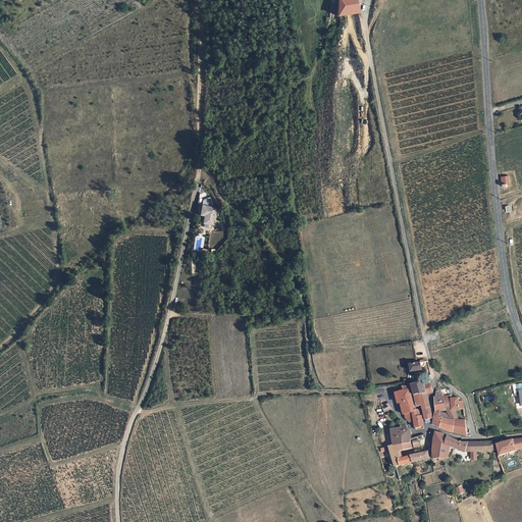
[(335,0),(335,19),(337,18),(338,23),(345,21),(344,16),(358,12),(356,0),(335,0)]
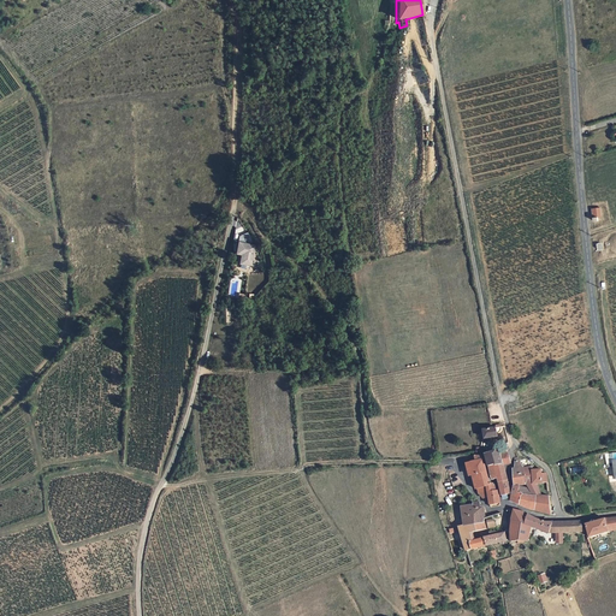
[(255,247),(240,242),(236,253),(241,254),(238,262),(249,266),(255,247)]
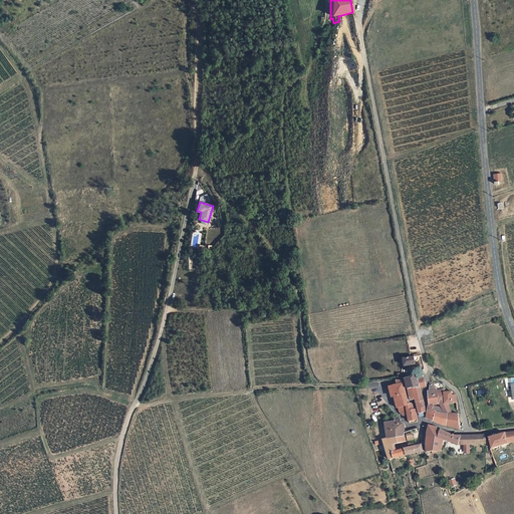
[(416,365),(414,359),(405,361),(406,367),(416,365)]
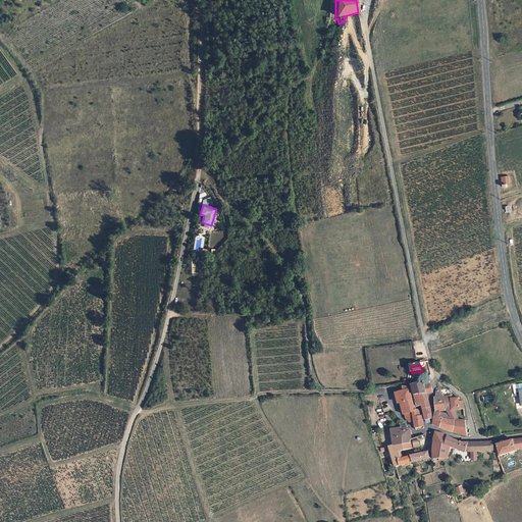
[(418,395),(427,395),(425,388),(424,383),(410,383),(413,395),(418,395)]
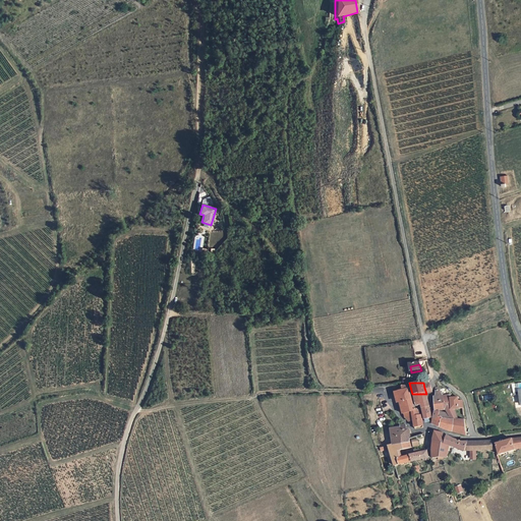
[(396,389),(399,401),(397,402),(400,412),(402,411),(403,415),(407,419),(411,418),(412,419),(419,418),(417,412),(416,413),(414,409),(412,409),(406,387),(396,389)]
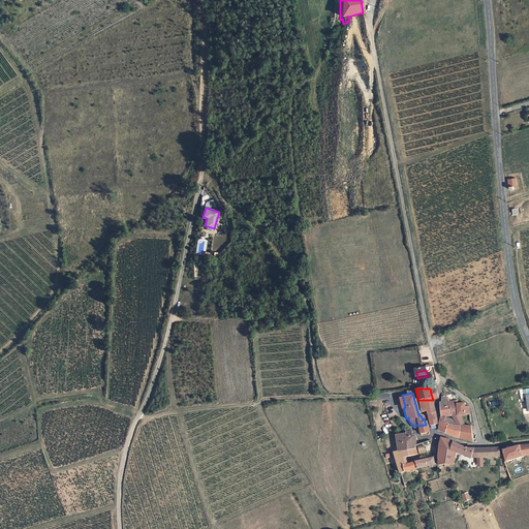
[(456,426),(456,423),(447,401),(446,397),(442,398),(443,403),(441,404),(441,417),(445,419),(446,426),(456,426)]
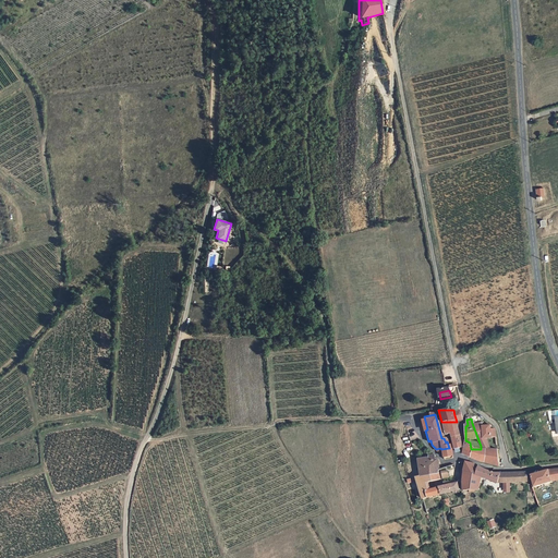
[(460,434),(457,422),(447,422),(448,433),(449,436),(460,434)]
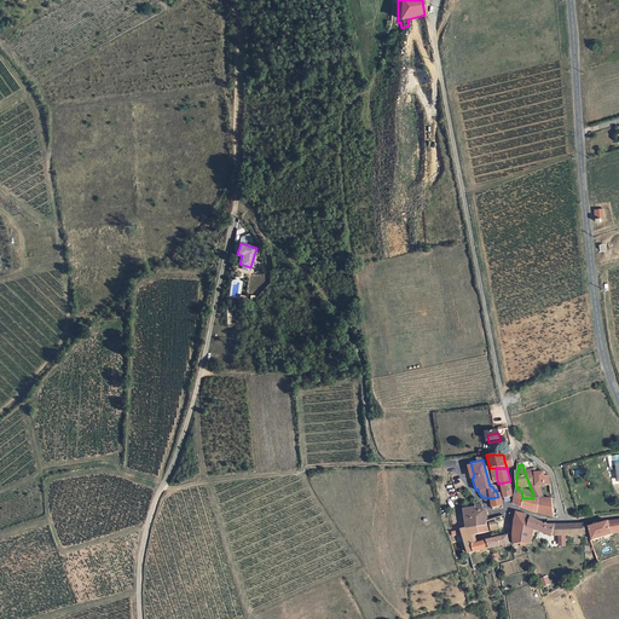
[(524,469),(533,495),(539,493),(537,482),(548,481),(545,474),(543,475),(542,474),(541,474),(537,474),(536,472),(532,472),(532,468),(524,469)]
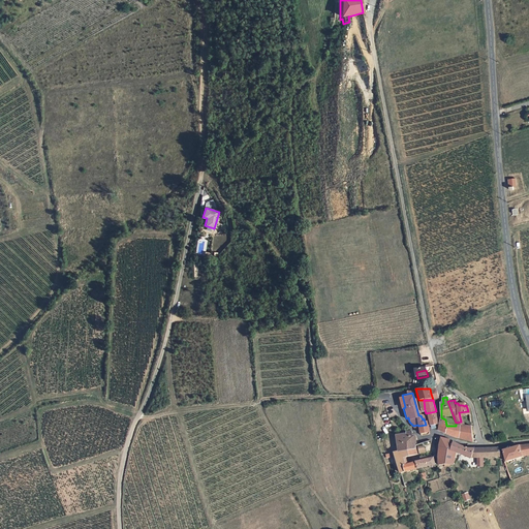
[(436,423),(436,411),(426,413),(430,423),(436,423)]
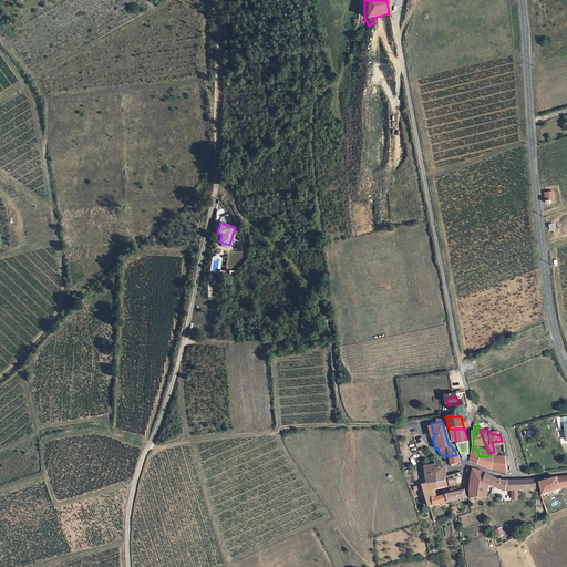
[(477,450),(473,447),(470,463),(486,468),(488,456),(478,456),(477,450)]
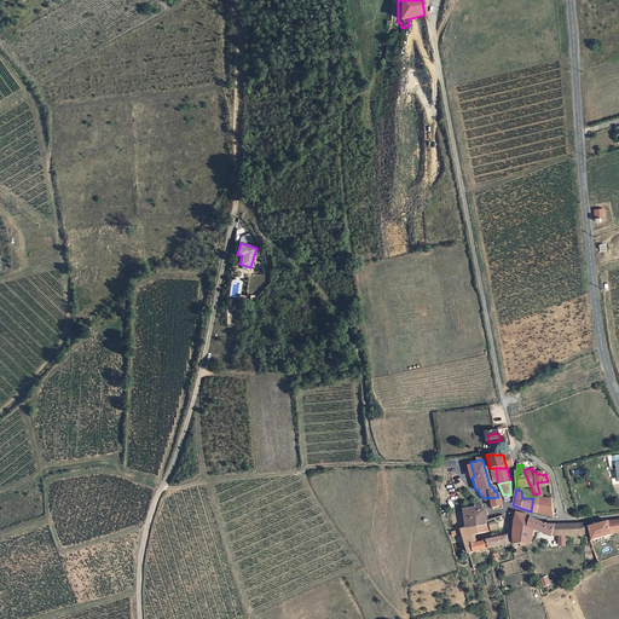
[(539,493),(533,495),(533,498),(531,512),(554,513),(551,493),(539,493)]
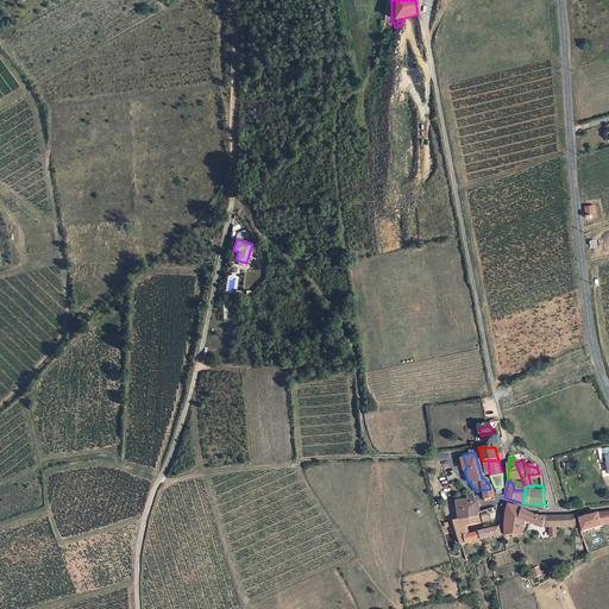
[(483,498),(493,496),(490,489),(482,490),(481,491),(483,498)]
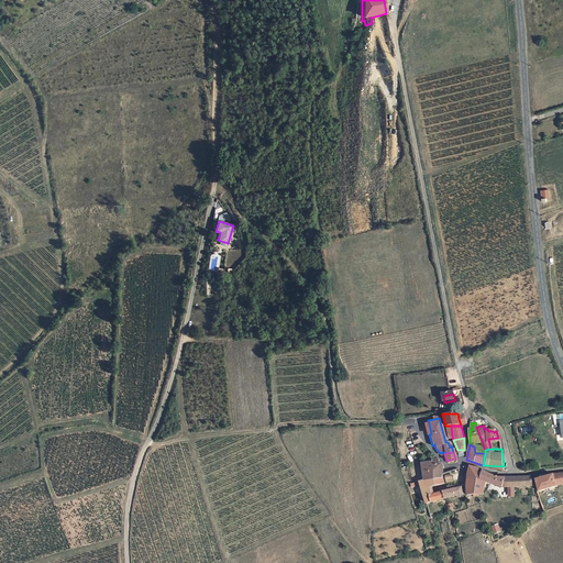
[(422,468),(427,483),(444,476),(442,467),(440,467),(439,466),(439,464),(438,464),(434,464),(434,466),(429,467),(422,468)]
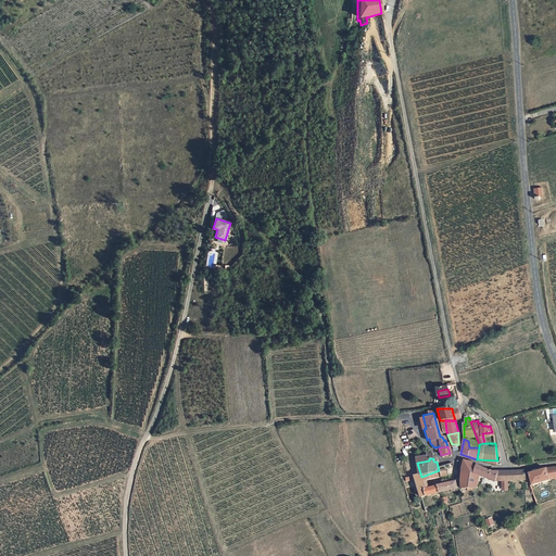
[(466,464),(465,465),(463,479),(463,481),(463,487),(463,492),(478,490),(478,479),(491,479),(532,479),(530,471),(529,469),(493,469),(484,469),(466,464)]
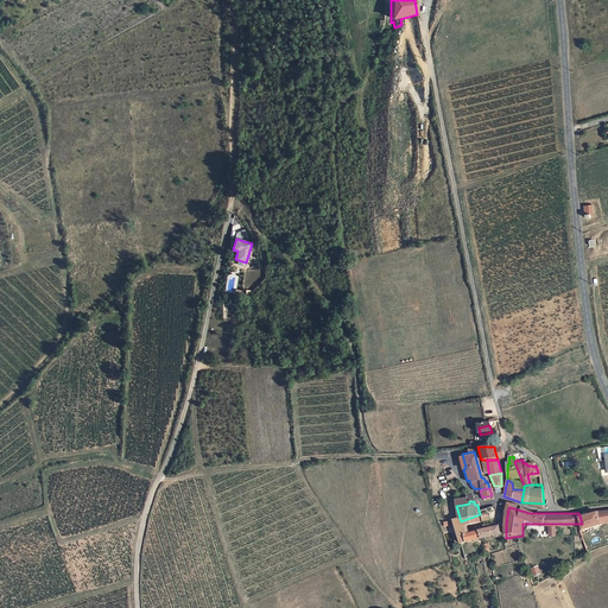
[(607,510),(584,514),(584,512),(578,513),(580,515),(582,515),(586,527),(607,523),(607,510)]
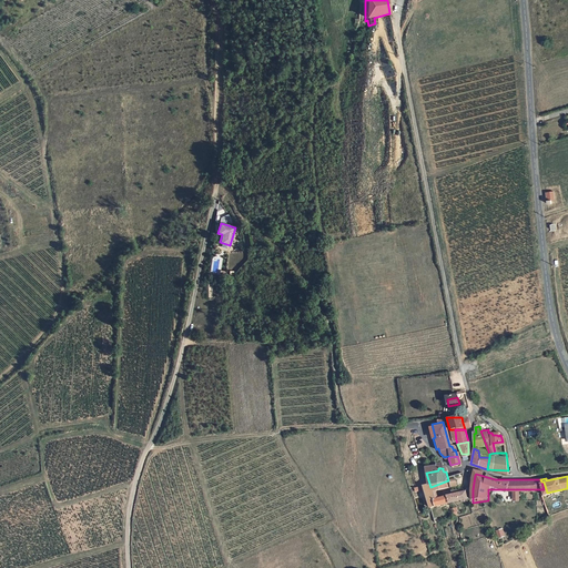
[(456,477),(449,479),(450,488),(459,487),(456,477)]
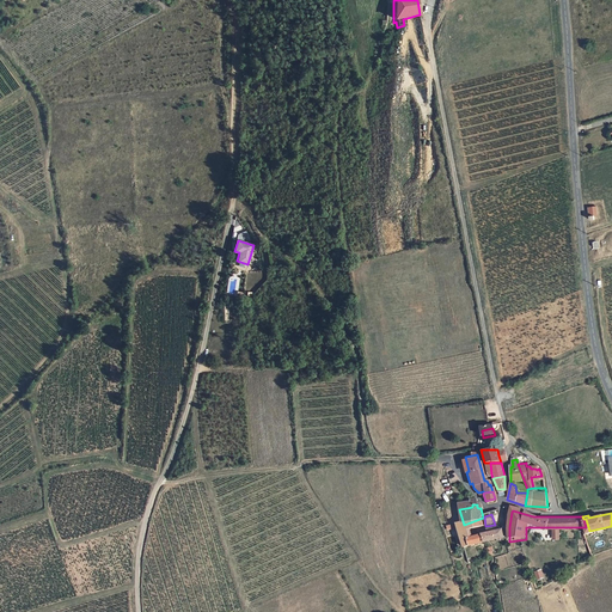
[(490,542),(505,539),(503,528),(501,530),(501,527),(496,527),(491,527),(488,528),(489,533),(469,538),(467,528),(483,525),(483,518),(464,525),(457,524),(461,549),(490,542)]
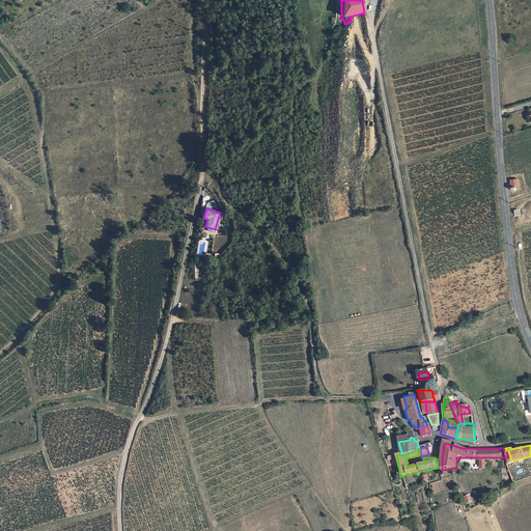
All buildings are outlined.
